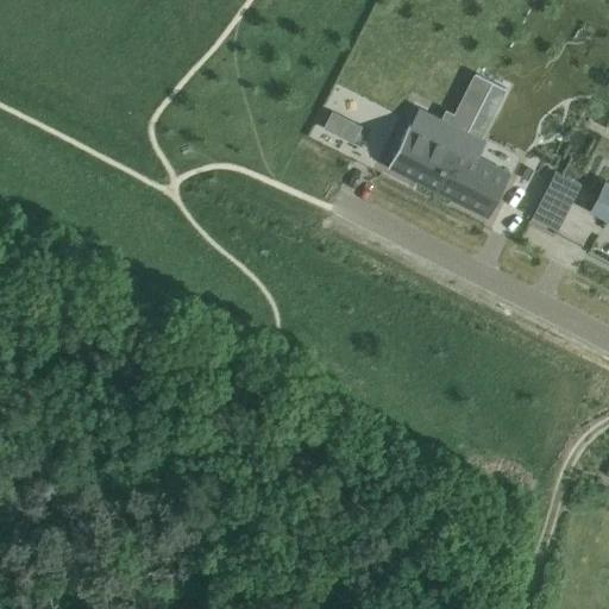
[(409,121),(388,165),(438,190),(468,132),(479,108),(494,81),(475,71),(449,123),(440,118),(419,107),(412,123),(409,121)]
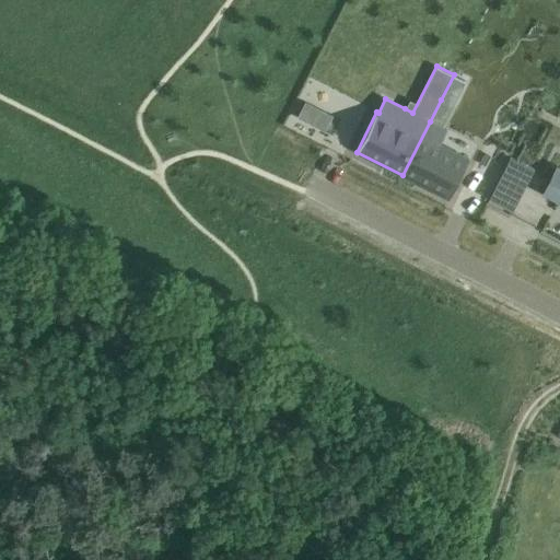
[(466,81),(454,74),(441,100),(453,106),(466,81)]
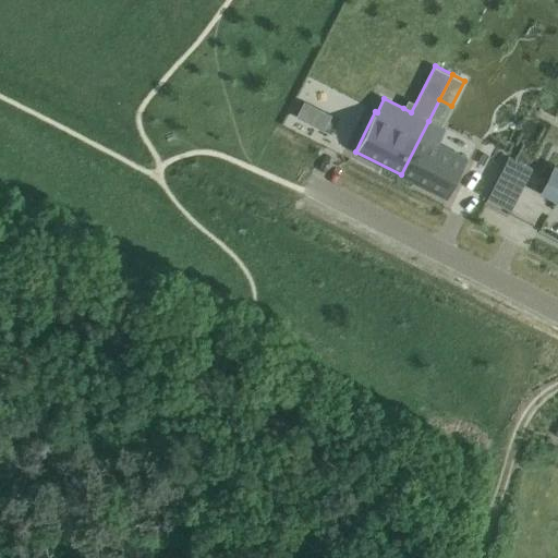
[(304,100),(296,116),(310,122),(317,107),(304,100)]
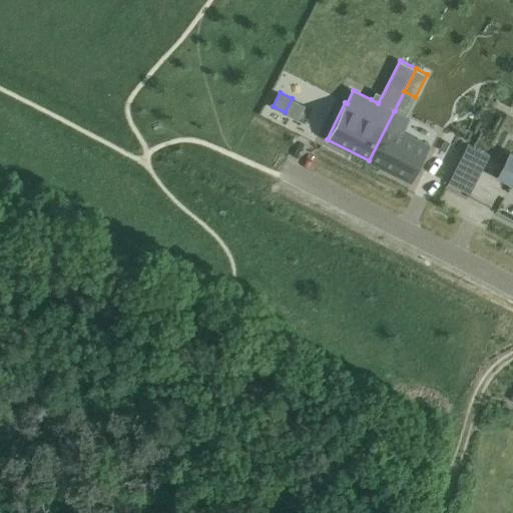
[(394,111),(369,160),(411,181),(430,145),(403,131),(409,118),(394,111)]
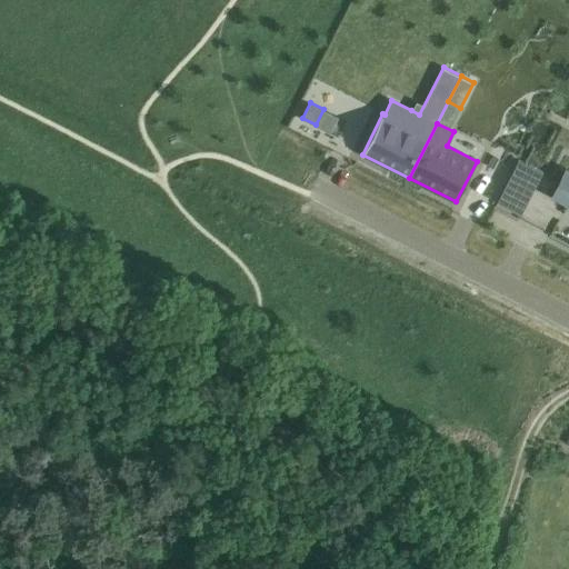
[(518,160),(497,202),(511,175),(535,187),(542,171),(518,159),(518,160)]
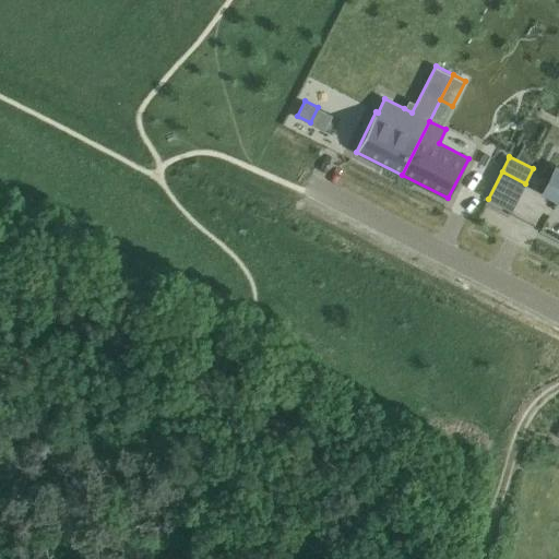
[(558,169),(556,168),(543,194),(558,202),(558,169)]
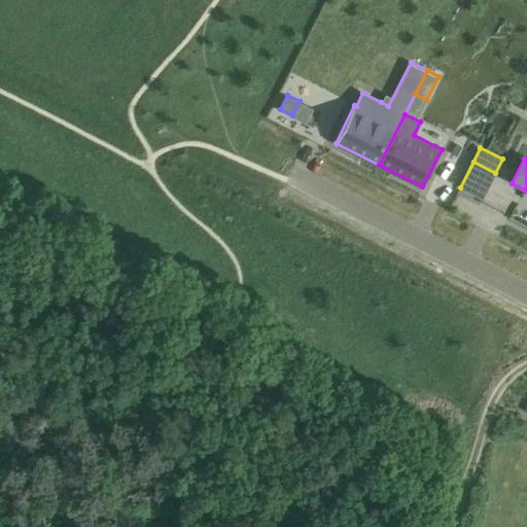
[(470,222),(500,236),(510,215),(480,202),(470,222)]
